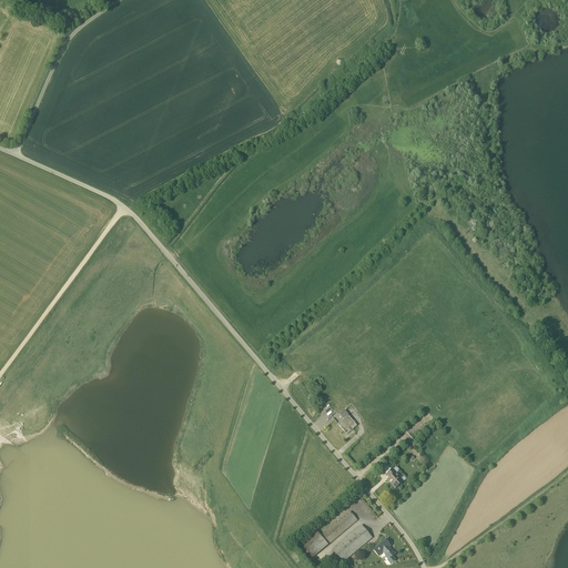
[(357,426),(348,416),(344,419),(338,425),(345,433),(345,434),(346,434),(347,435),(357,426)]
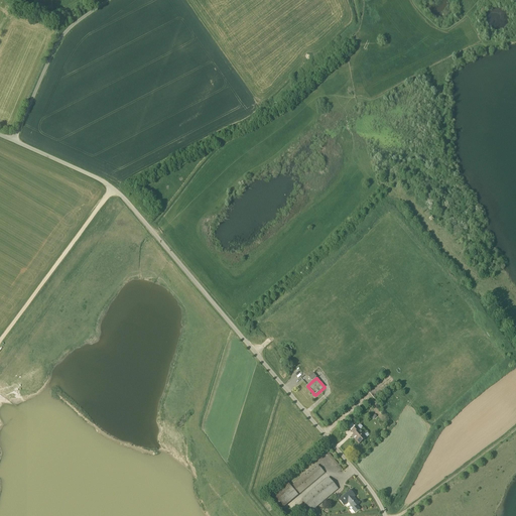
[(365,434),(357,426),(351,431),(354,434),(352,436),(359,444),(366,438),(363,436),(365,434)]
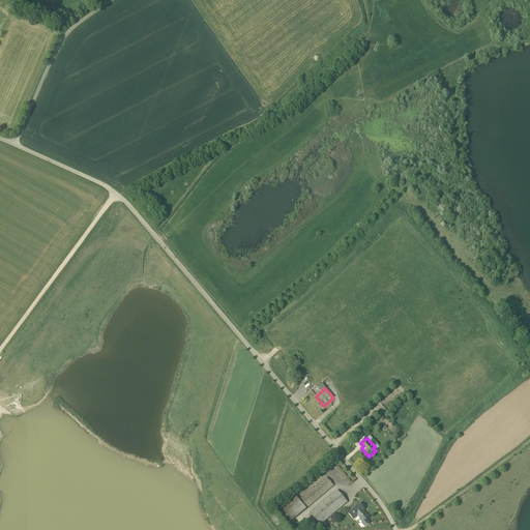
[(290,522),(333,486),(327,477),(314,489),(313,488),(299,500),(295,496),(280,509),(290,522)]
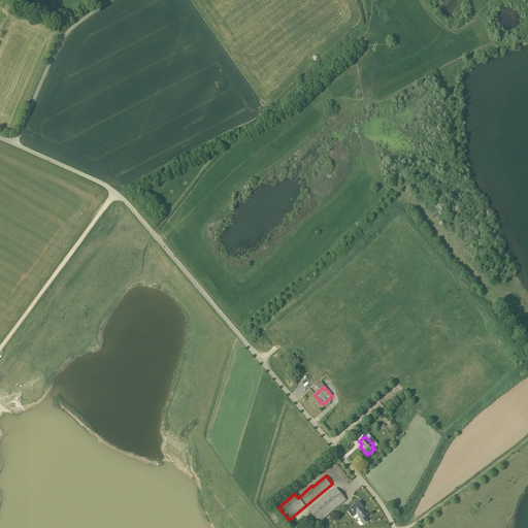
[(309,512),(319,523),(324,519),(345,500),(336,489),(309,512)]
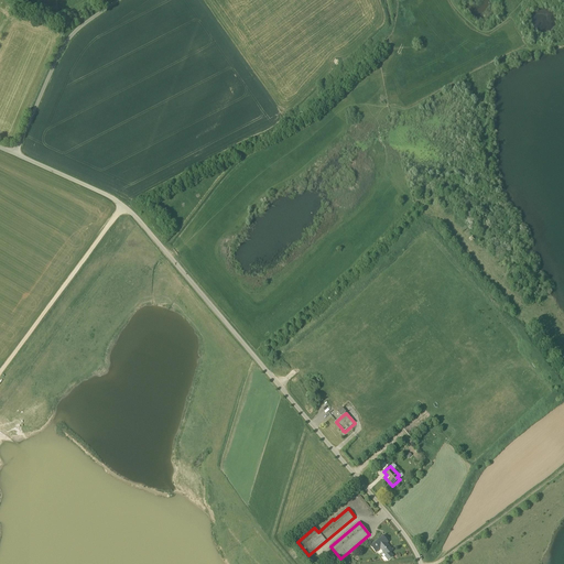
[(392,551),(387,543),(388,542),(383,537),(370,546),(376,553),(380,549),(387,556),(384,557),(388,561),(393,556),(390,553),(392,551)]
